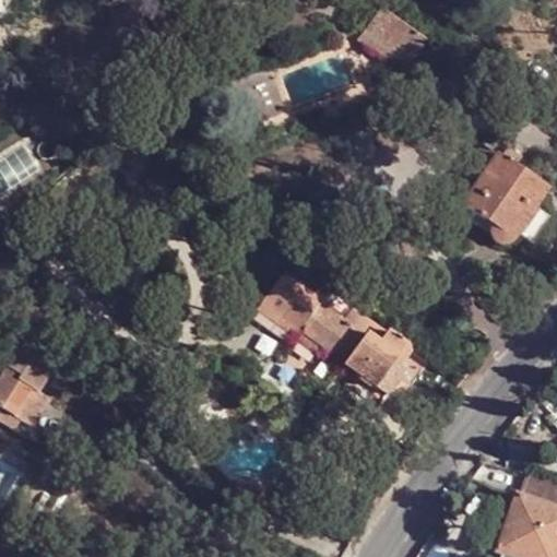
[(428,38),(381,4),(364,30),(410,62),(428,38)]
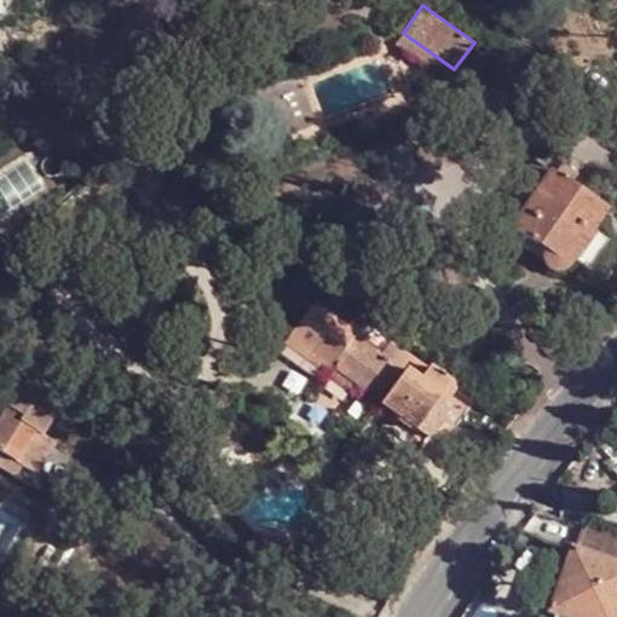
[(548,174),(511,229),(545,253),(543,255),(542,260),(542,263),(543,264),(543,266),(545,269),(548,271),(551,272),(553,274),(555,274),(558,274),(560,272),(563,270),(566,267),(569,264),(570,259),(582,269),(603,240),(589,229),(603,209),(548,174)]
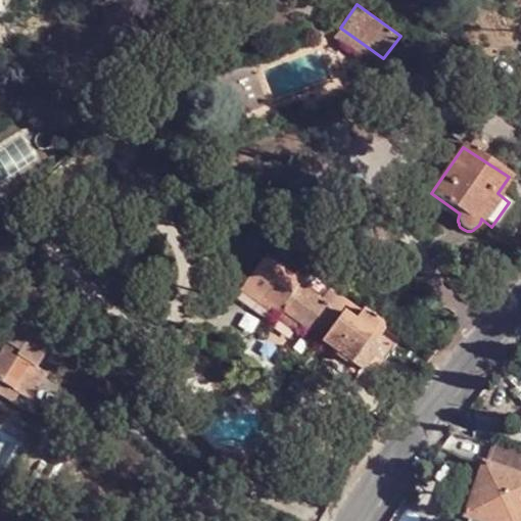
[(237,284),(273,311),(277,306),(296,281),(302,286),(303,286),(261,253),(237,284)]
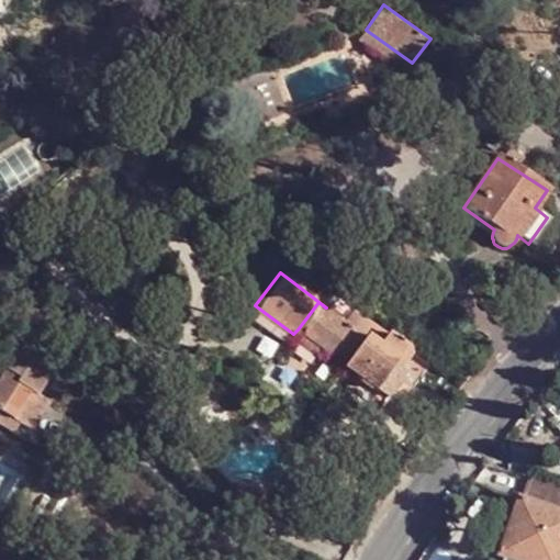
[(318,302),(298,329),(322,346),(345,366),(367,336),(370,338),(378,328),(349,306),(340,318),(325,308),(318,302)]
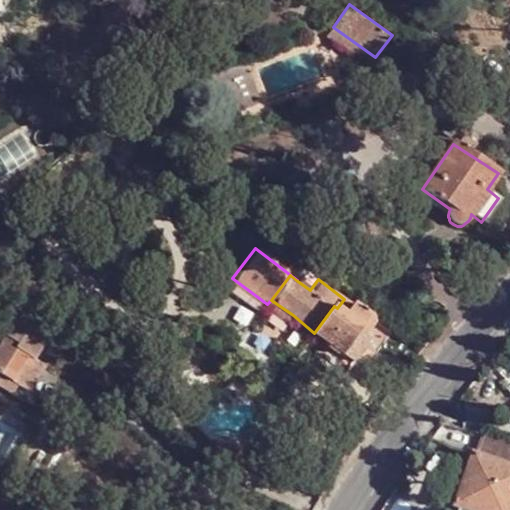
[(353,305),(344,299),(337,308),(345,315),(353,305)]
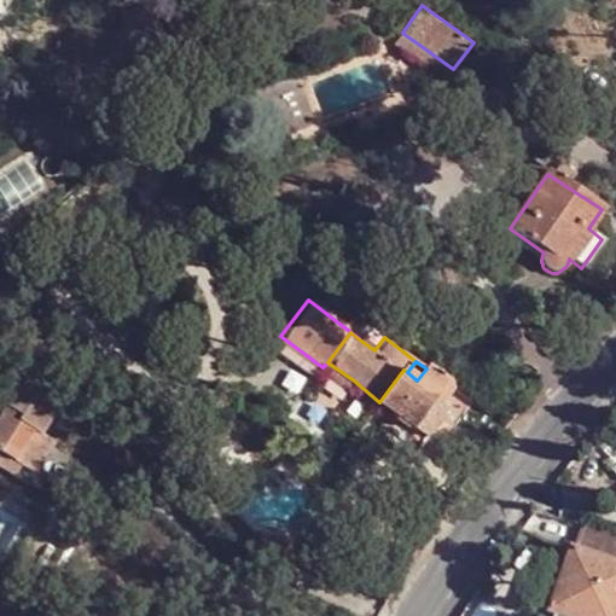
[(354,381),(327,362),(319,373),(346,391),(354,381)]
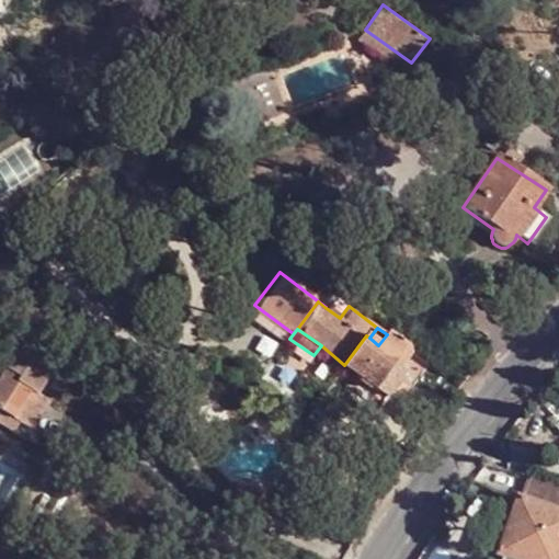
[(366,335),(344,365),(376,390),(396,363),(398,364),(407,352),(408,348),(388,332),(387,334),(378,345),(369,338),(366,335)]
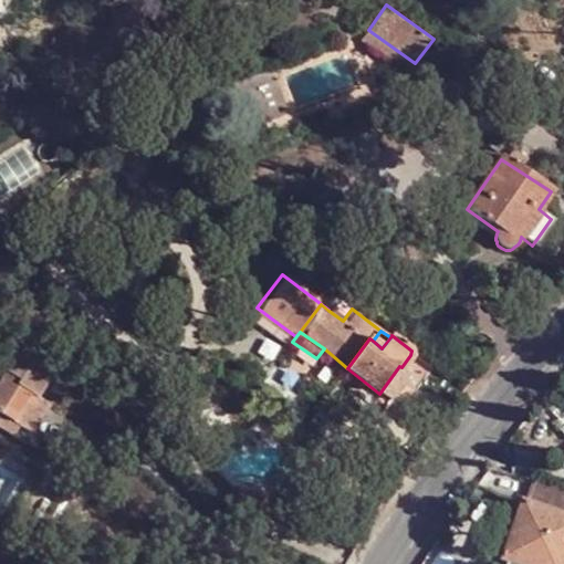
[(0,426),(12,435),(18,425),(38,395),(54,366),(14,340),(0,362),(0,369),(4,373),(0,380),(0,426)]
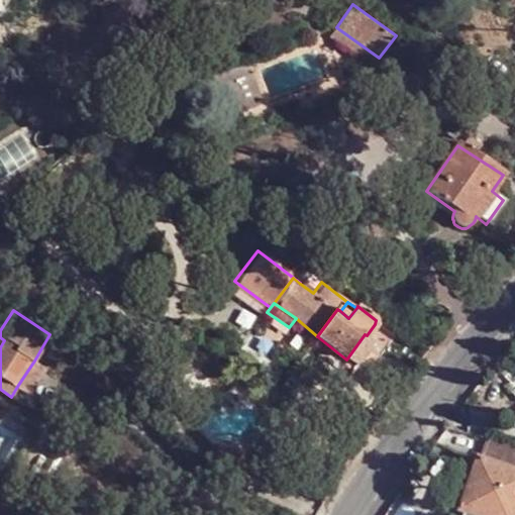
[(60,341),(49,334),(34,361),(43,368),(60,341)]
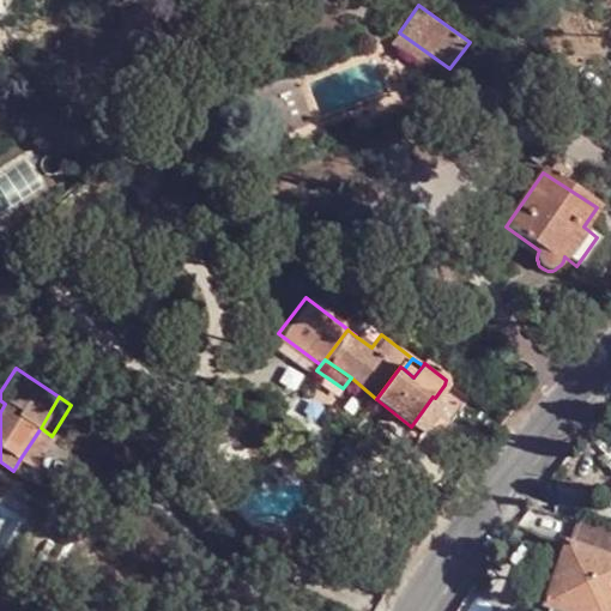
[(411,427),(376,399),(366,412),(374,418),(373,433),(405,458),(443,405),(435,398),(411,427)]
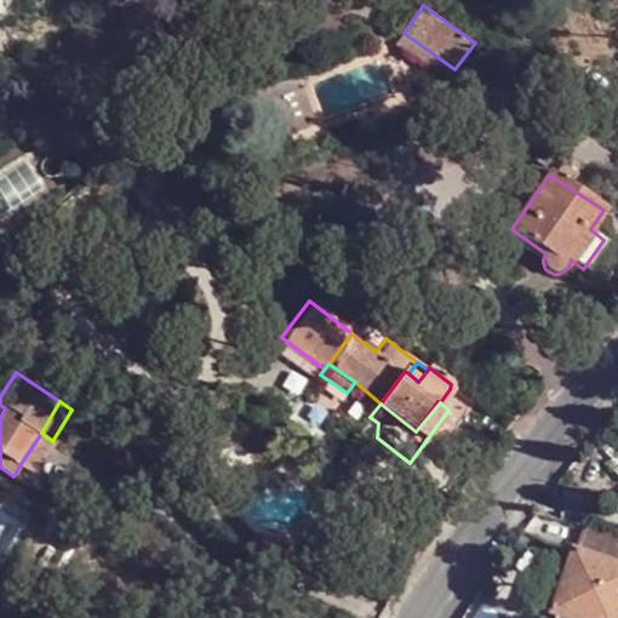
[(617,464),(617,462),(617,434),(610,425),(594,442),(617,464)]
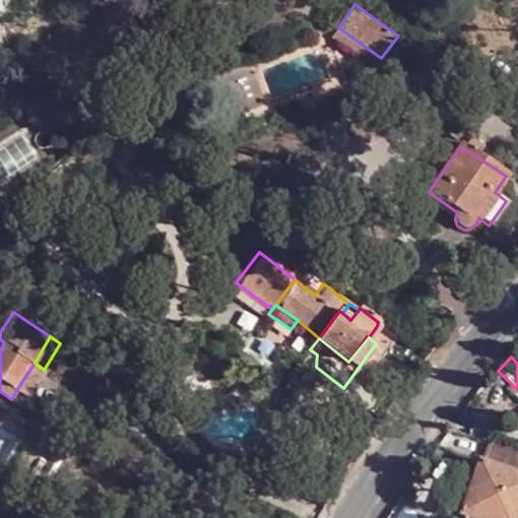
[(35,363),(16,390),(26,396),(44,370),(35,363)]
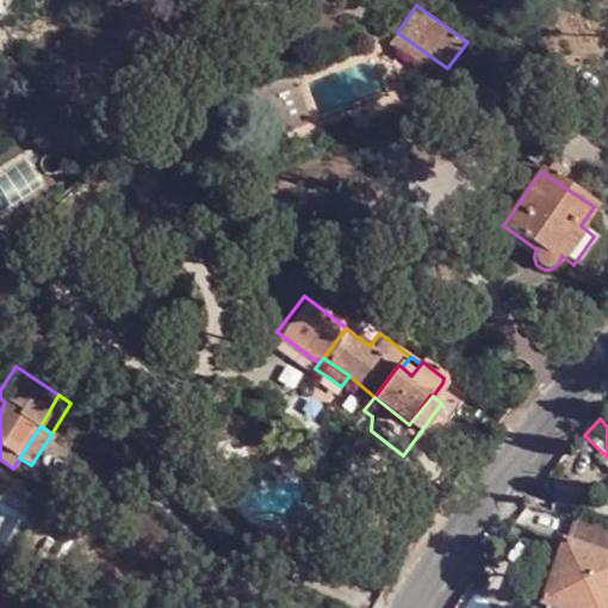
[(607,527),(575,515),(565,541),(607,557),(607,527)]
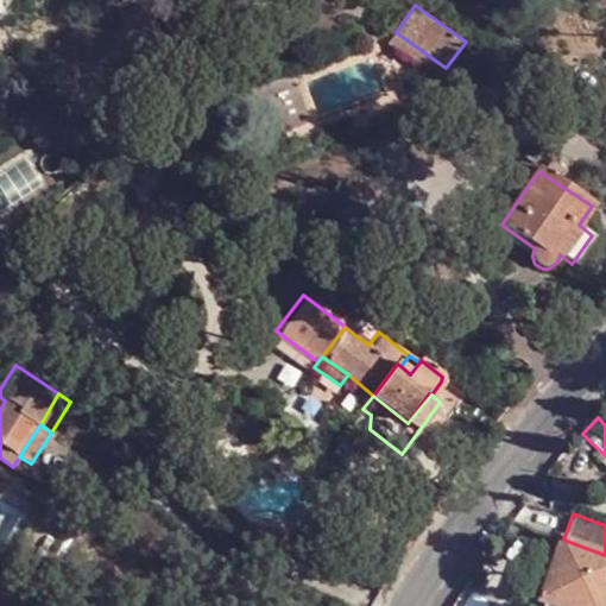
[(545,605),(603,605),(605,600),(605,555),(563,540),(561,538),(540,604),(545,605)]
